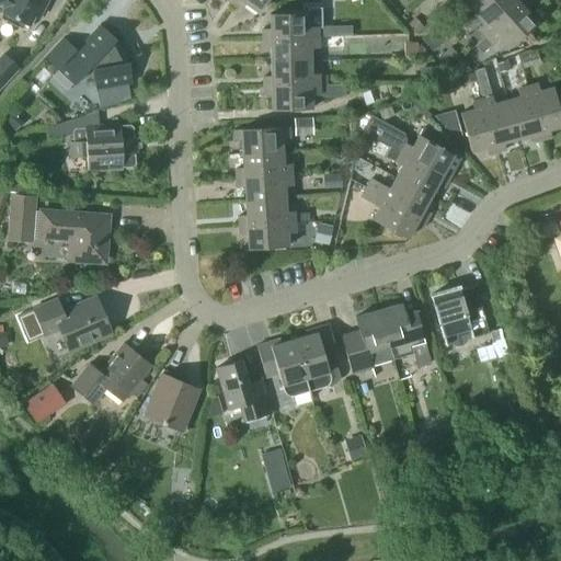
[(0,0),(0,11),(27,25),(33,15),(37,18),(46,2),(42,0),(0,0)]
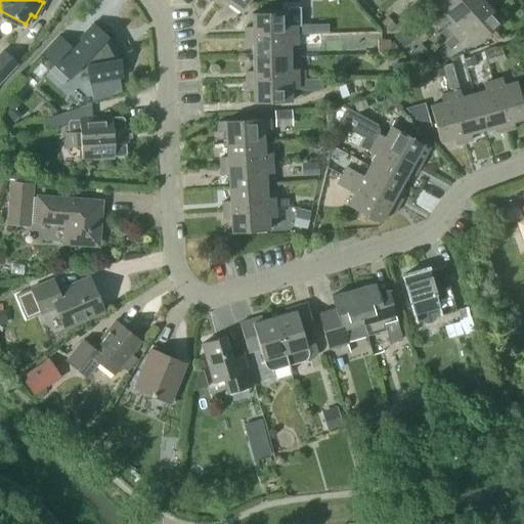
[(219,0),(217,4),(224,8),(228,3),(239,11),(248,0),(219,0)]
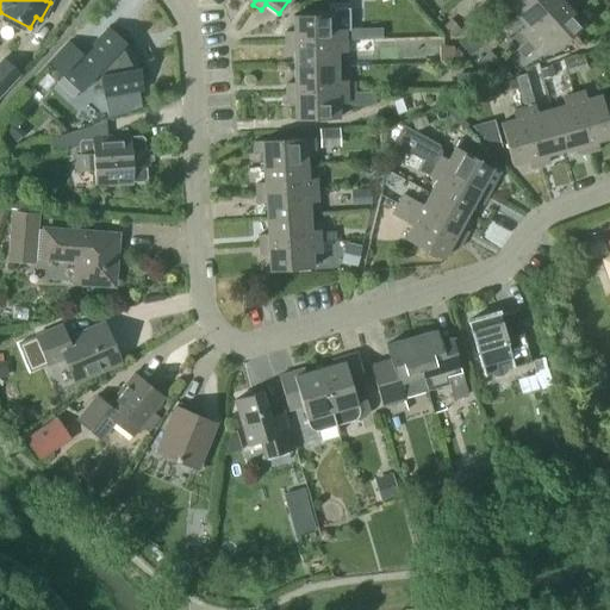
[(493,0),(492,1),(500,10),(506,4),(516,14),(531,0),(493,0)]
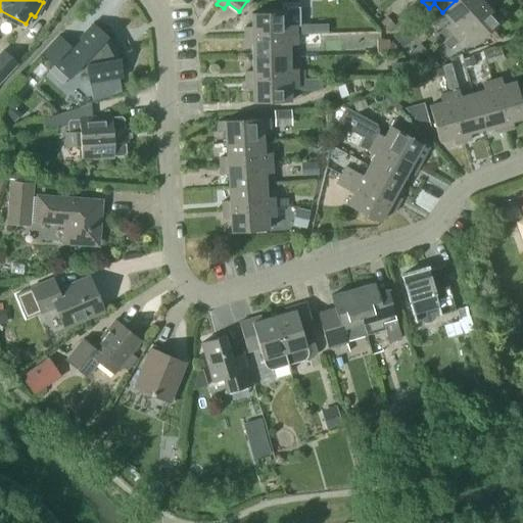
[(444,27),(452,34),(488,0),(456,0),(442,12),(450,21),(444,27)]
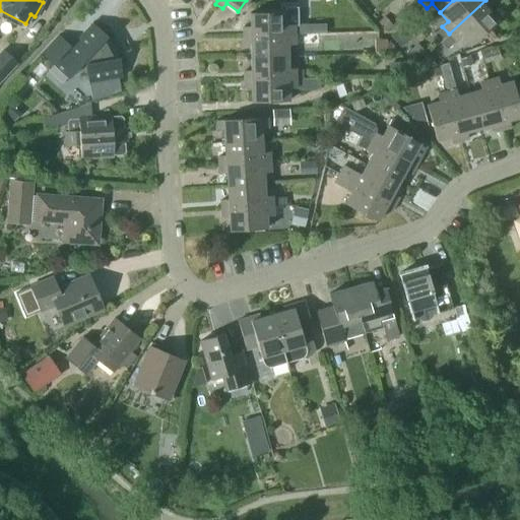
[(488,0),(485,0),(449,34),(456,41),(461,36),(469,46),(497,20),(488,10),(493,5),(488,0)]
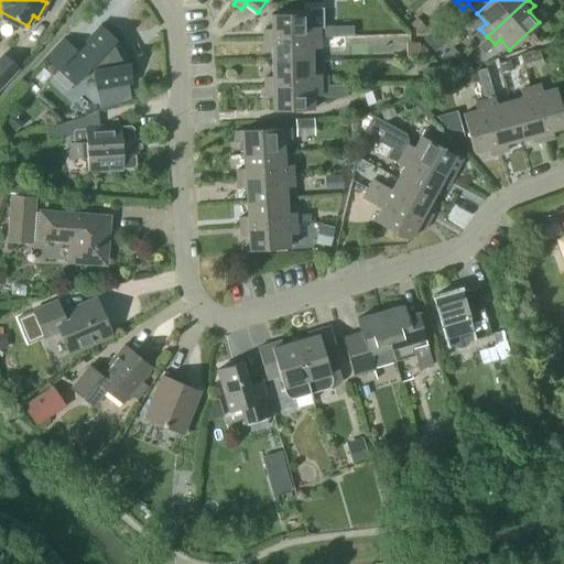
[(318,36),(333,36),(333,26),(311,26),(310,13),(270,13),(271,29),(262,29),(263,39),(318,38),(318,36)]
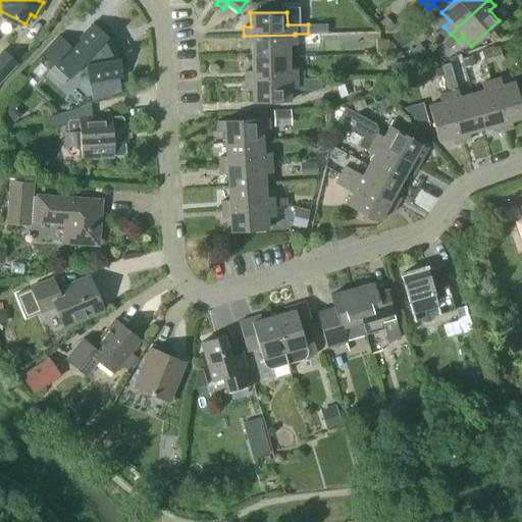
[(386,15),(379,22),(387,31),(395,24),(386,15)]
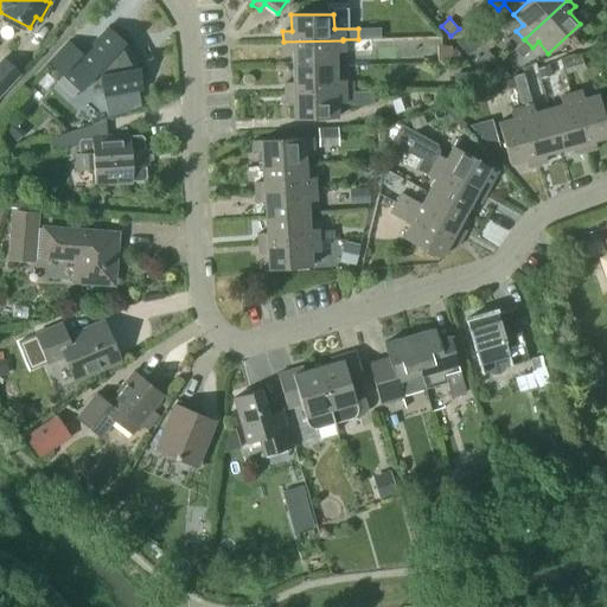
[(103,96),(142,89),(135,52),(107,26),(82,53),(68,40),(48,62),(61,75),(56,81),(71,95),(77,89),(78,90),(90,76),(101,85),(103,96)]
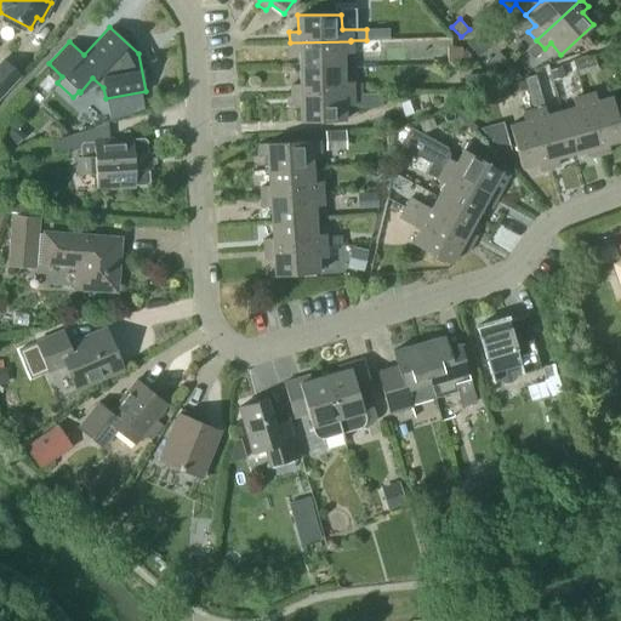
[(478,56),(494,43),(482,28),(466,43),(478,56)]
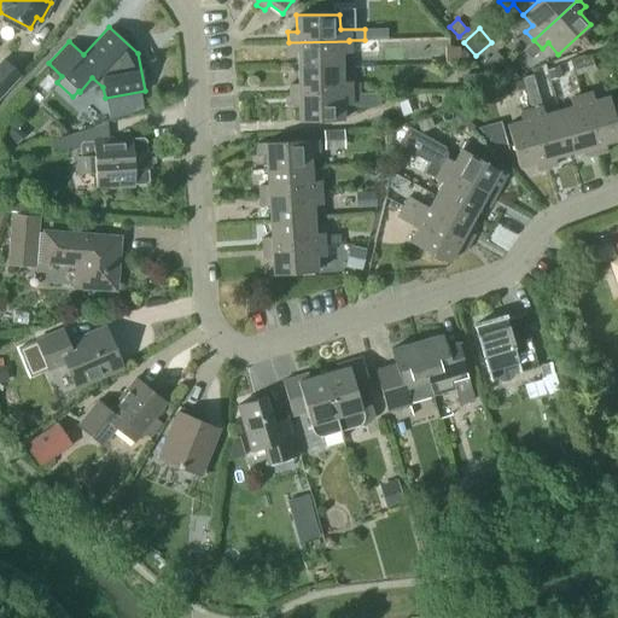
[(297,68),(340,66),(340,52),(349,52),(349,41),(289,42),(289,52),(297,52),(297,68)]
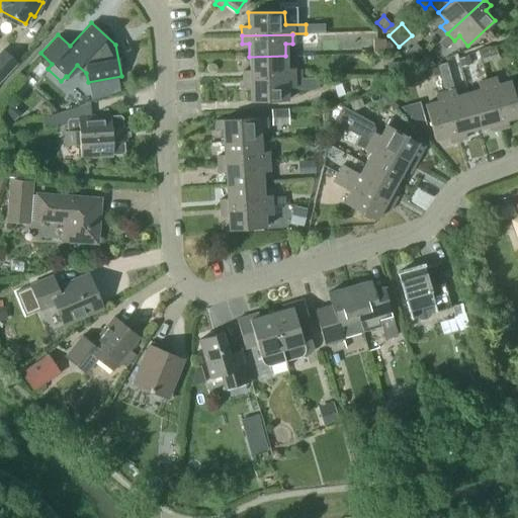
[(483,63),(499,58),(496,47),(480,52),(483,63)]
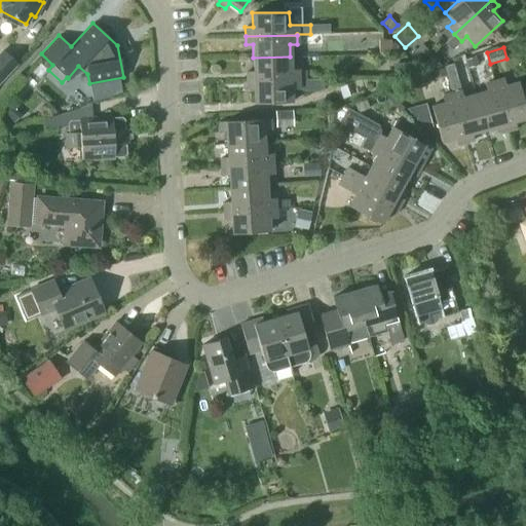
[(0,83),(19,64),(3,49),(0,51),(0,83)]
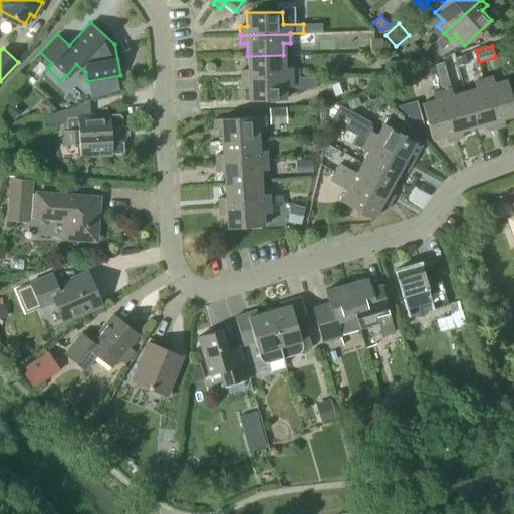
[(415,71),(431,64),(422,53),(409,64),(415,71)]
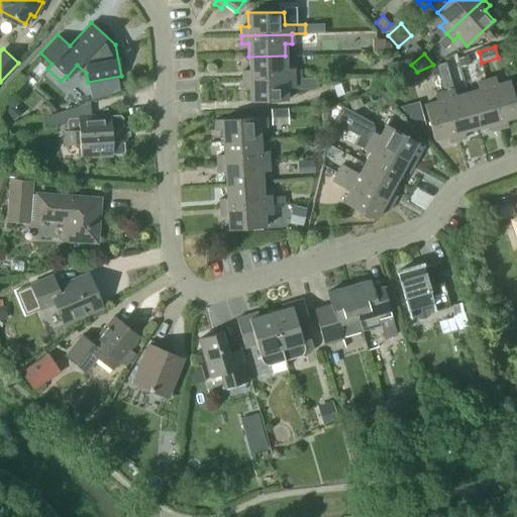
[(242,70),(242,79),(293,78),(293,68),(286,68),(285,56),(248,57),(249,70),(242,70)]
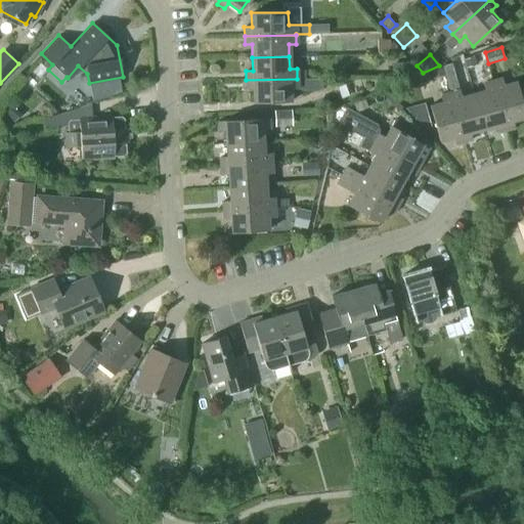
[(392,62),(393,77),(415,76),(413,68),(406,69),(406,61),(392,62)]
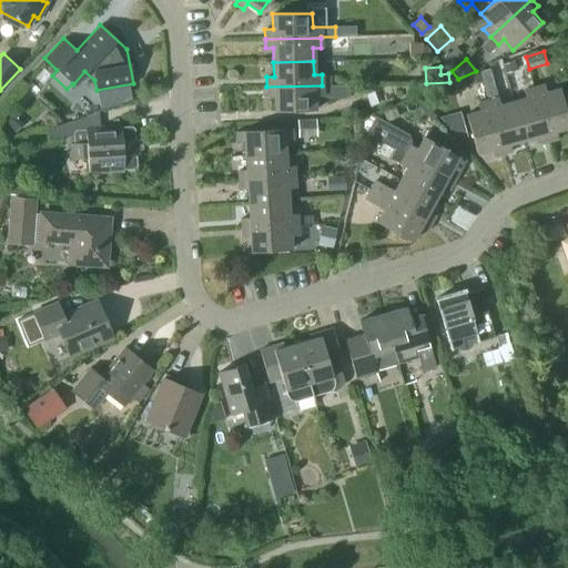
[(523,90),(533,87),(529,74),(519,77),(523,90)]
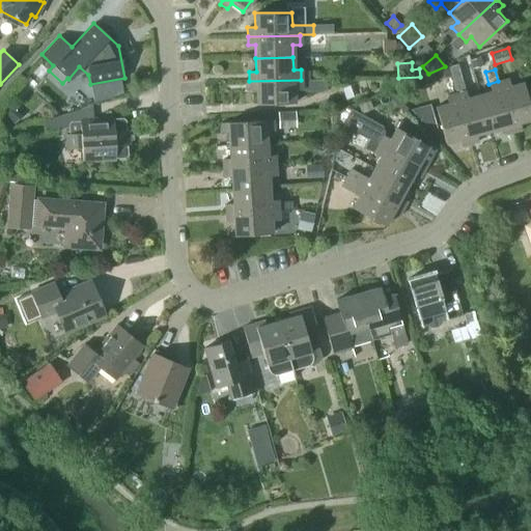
[(499,82),(512,132),(521,130),(519,122),(530,118),(530,112),(523,82),(510,86),(508,79),(499,82)]
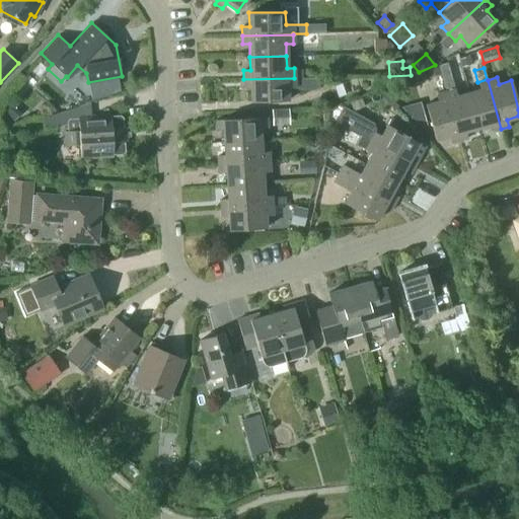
[(294,78),(243,79),(243,87),(250,87),(251,101),(288,100),(287,88),(294,87),(294,78)]
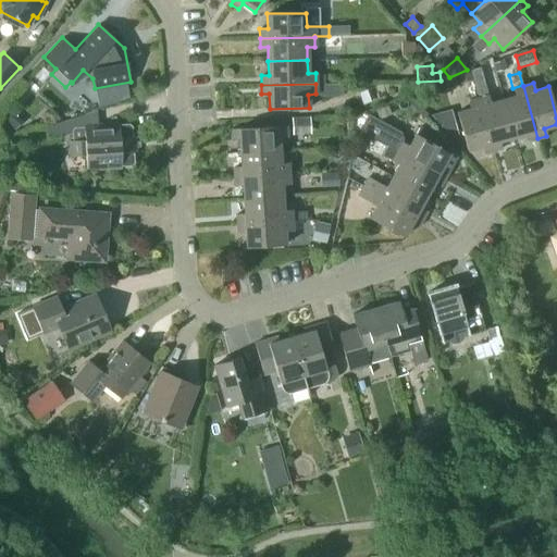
[(319,84),(319,95),(343,95),(343,84),(319,84)]
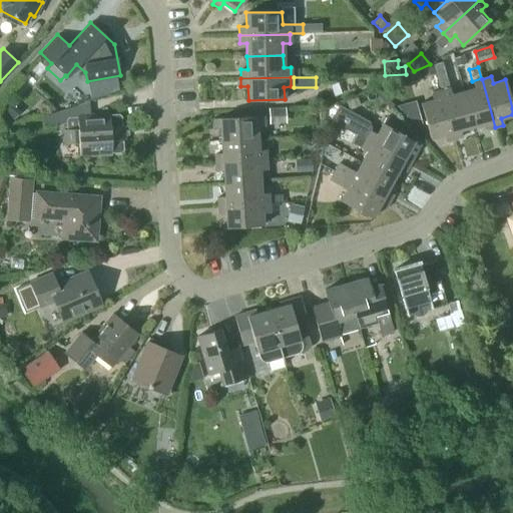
[(474,88),(463,91),(472,126),(485,122),(487,129),(495,127),(482,79),(472,81),(474,88)]
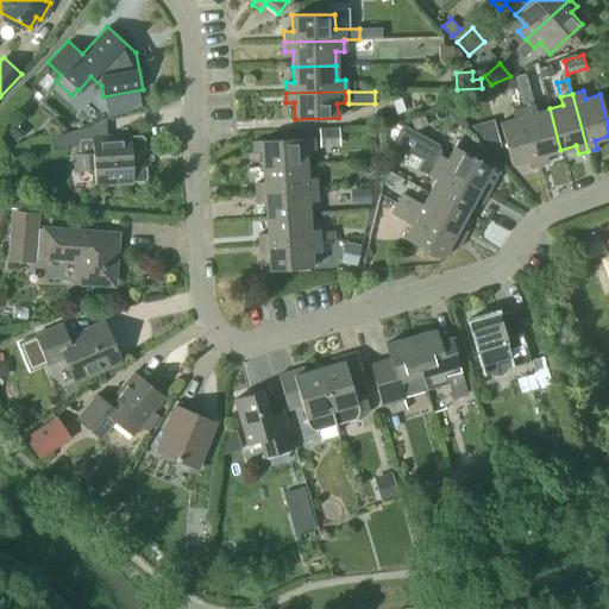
[(560,150),(550,108),(535,112),(533,105),(522,107),(539,165),(548,162),(546,154),(560,150)]
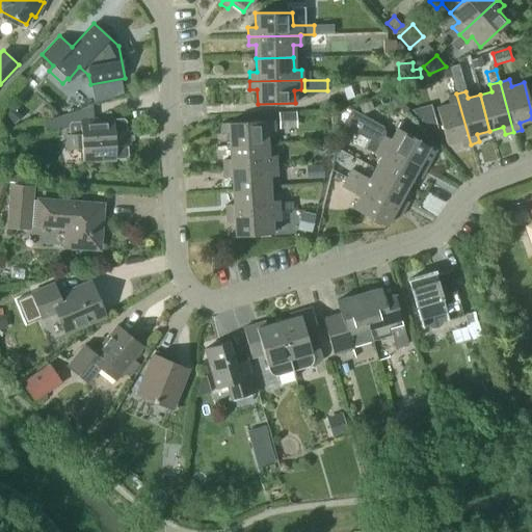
[(462,147),(471,144),(456,94),(447,97),(449,104),(436,107),(446,143),(460,139),(462,147)]
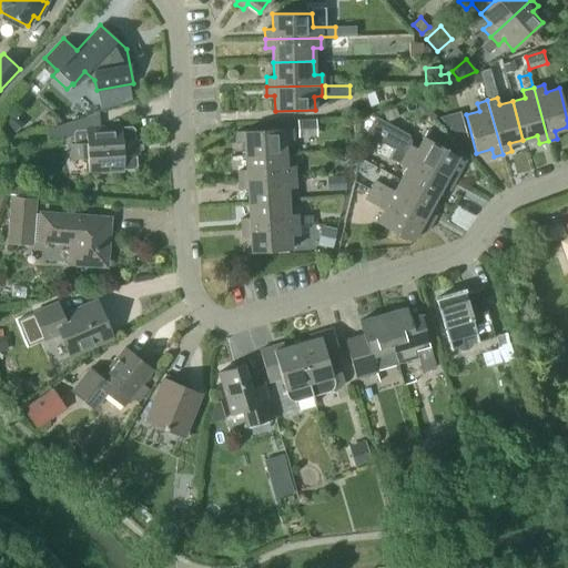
[(428,129),(424,137),(423,137),(416,149),(412,146),(409,134),(375,114),(366,132),(395,148),(394,149),(454,181),(465,160),(444,148),(448,140),(428,129)]
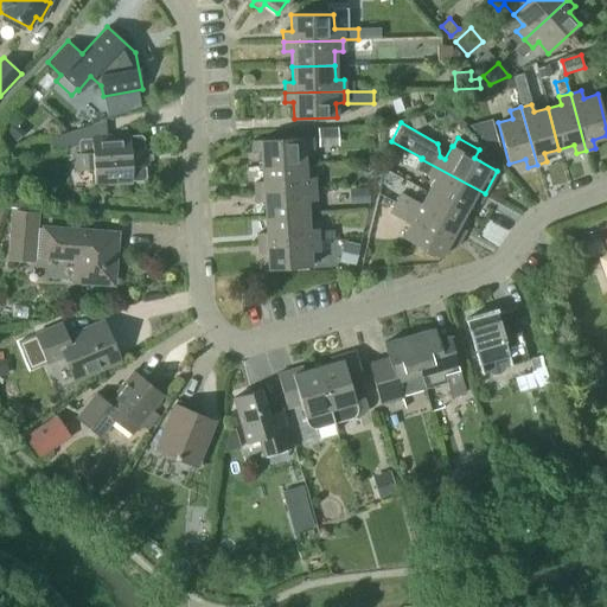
[(337,127),(318,128),(319,146),(338,145),(337,127)]
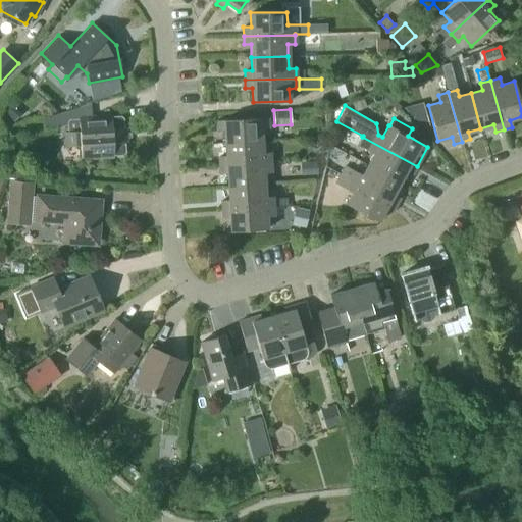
[(125,127),(124,127),(123,118),(120,115),(111,116),(110,115),(69,117),(67,120),(68,132),(64,132),(65,146),(80,145),(81,159),(113,157),(113,155),(123,155),(125,152),(125,143),(126,143),(125,127)]
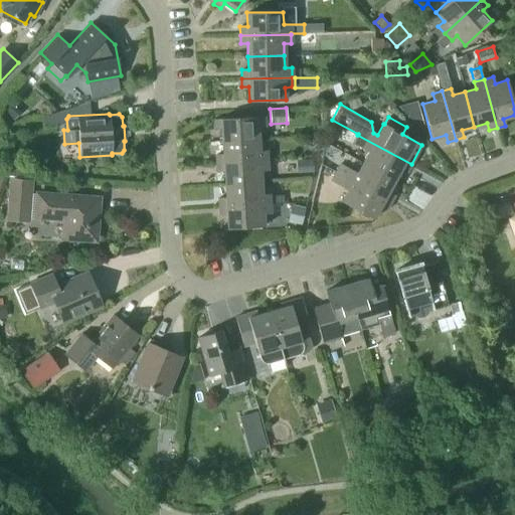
[(221,141),(258,139),(258,127),(265,126),(264,116),(213,119),(213,128),(221,128),(221,141)]
